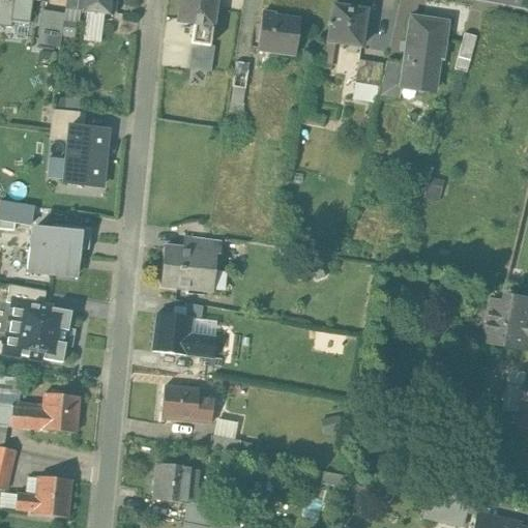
[(0,0),(0,23),(12,25),(13,19),(30,21),(33,0),(0,0)]
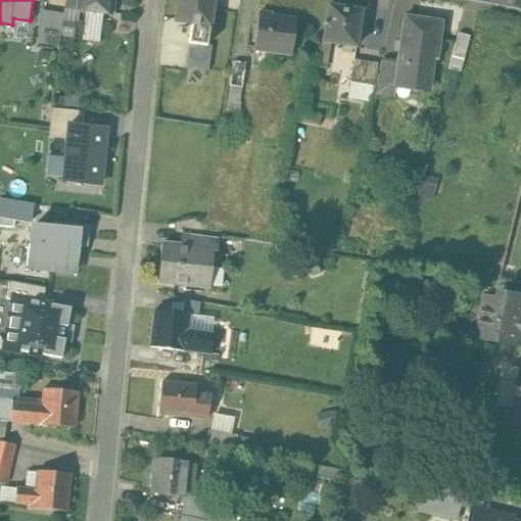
[(78,9),(79,0),(66,0),(65,12),(64,19),(77,21),(79,21),(81,9),(78,9)]
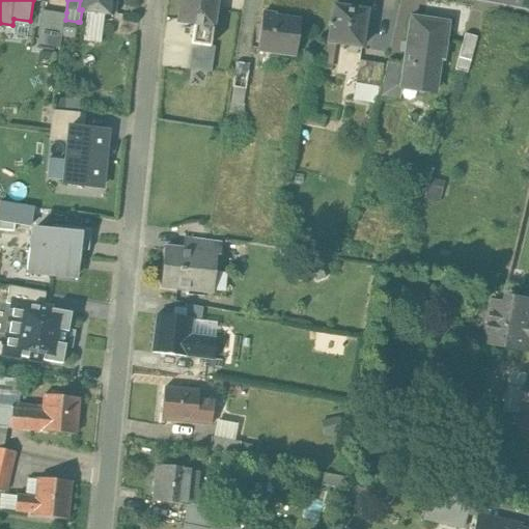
[(82,9),(114,14),(116,0),(80,0),(79,9),(82,9)]
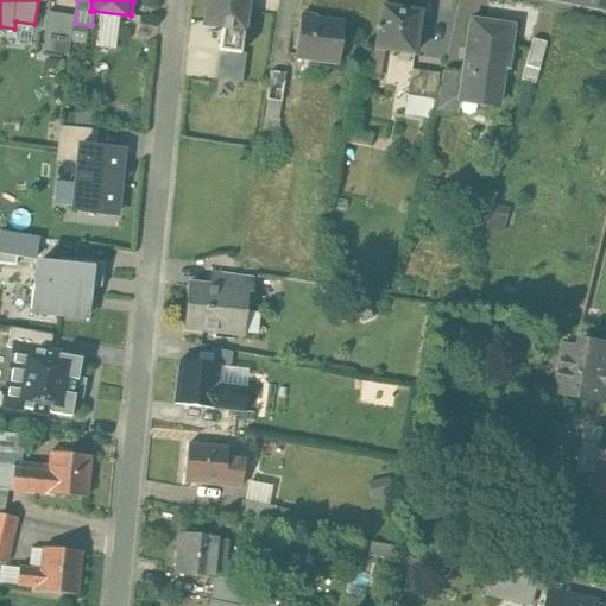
[(209,0),(206,24),(225,26),(221,49),(242,51),(245,30),(246,29),(250,0),(209,0)]
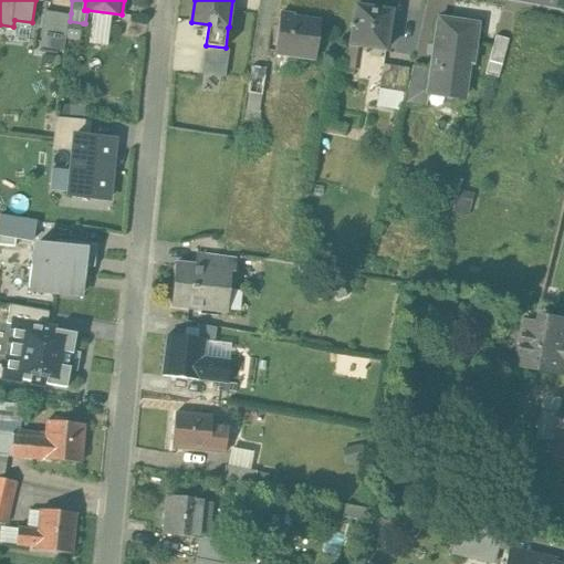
[(393,10),(357,4),(351,44),(358,45),(386,50),(393,10)]
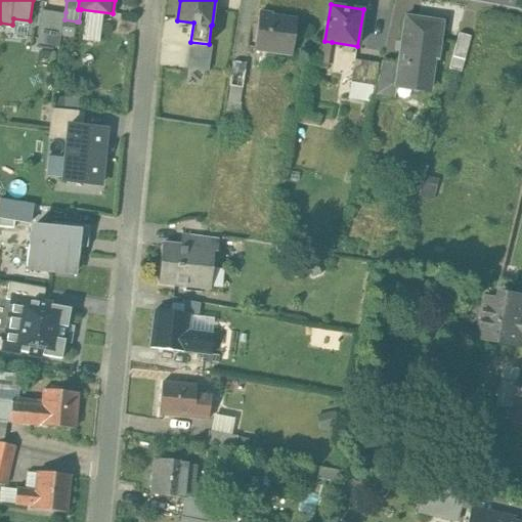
[(64,19),(66,12),(43,9),(39,42),(61,45),(62,33),(64,19)]
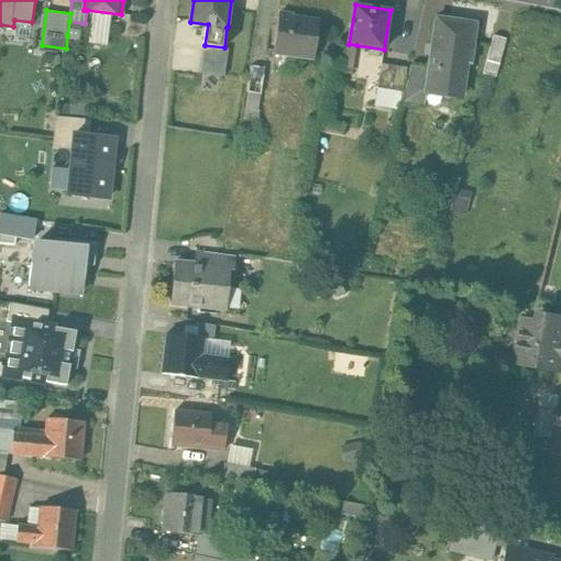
[(316,57),(319,31),(320,20),(294,17),(294,14),(281,12),(275,52),(276,52),(316,57)]
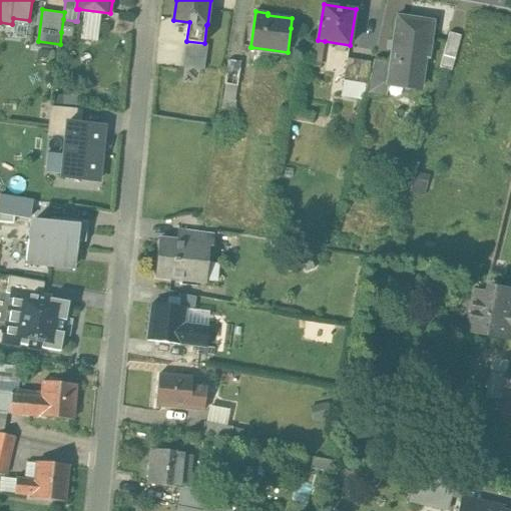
[(430,56),(435,20),(398,15),(392,60),(389,80),(422,84),(426,56),(430,56)]
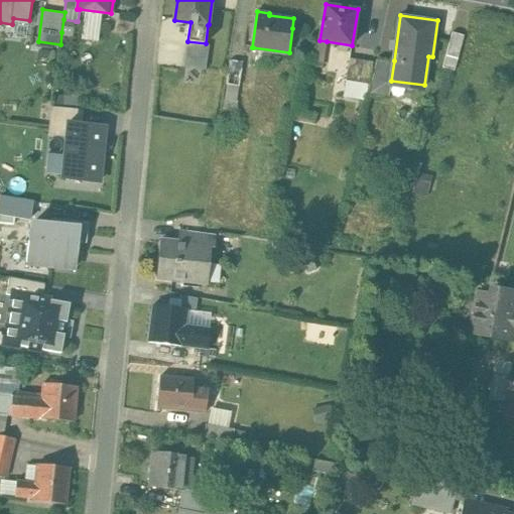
[(76,21),(63,19),(61,32),(74,34),(76,21)]
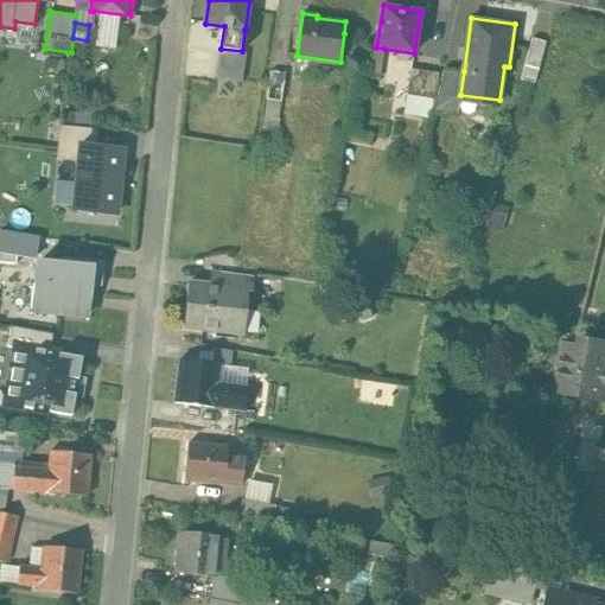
[(534,37),(523,77),(536,81),(547,40),(534,37)]
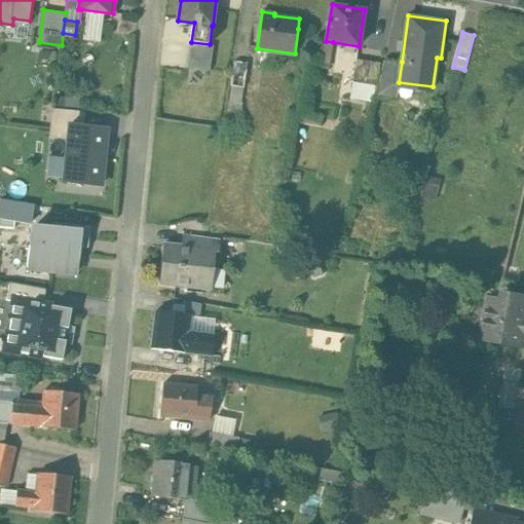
[(322,67),(329,69),(333,42),(326,41),(322,67)]
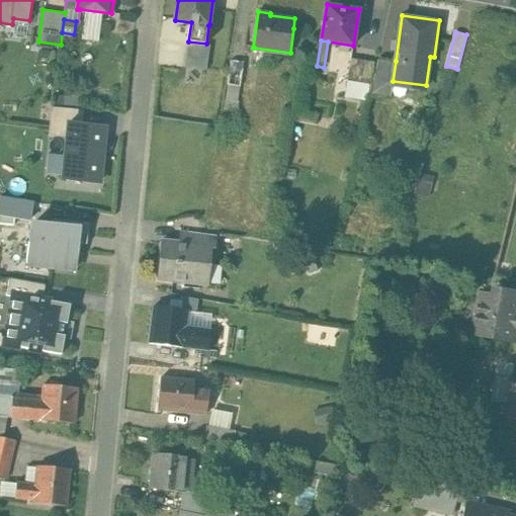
[(188,41),(187,45),(184,65),(206,69),(207,68),(210,45),(206,44),(188,41)]
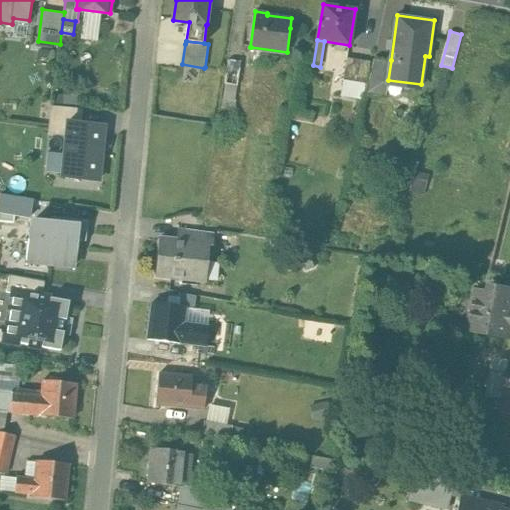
[(369,82),(374,61),(348,57),(345,78),(369,82)]
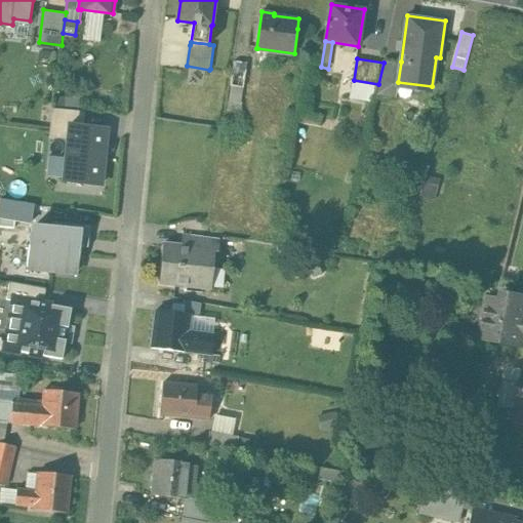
[(244,86),(248,63),(235,61),(231,85),(244,86)]
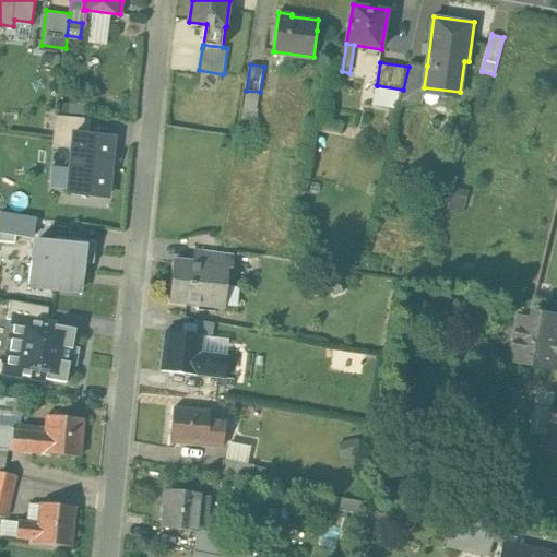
[(424,87),(427,66),(410,64),(409,67),(403,90),(401,102),(401,103),(423,105),(424,87)]
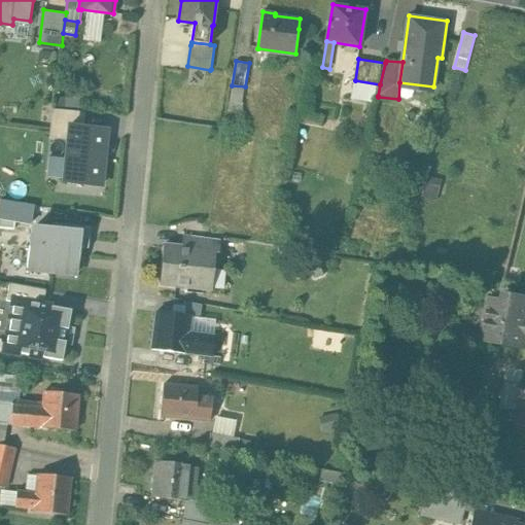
[(232,85),(228,117),(241,119),(245,86),(232,85)]
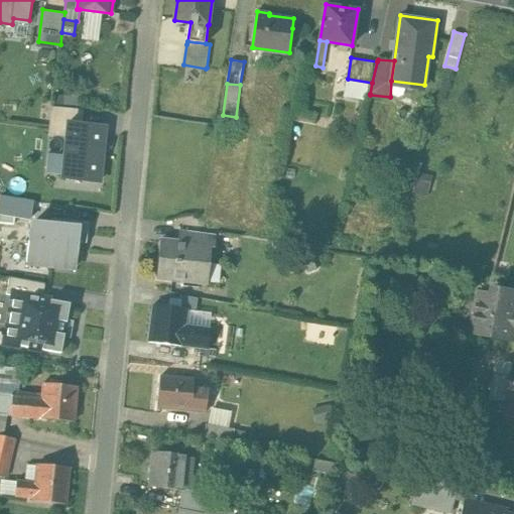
[(106,126),(69,122),(63,176),(100,180),(106,126)]
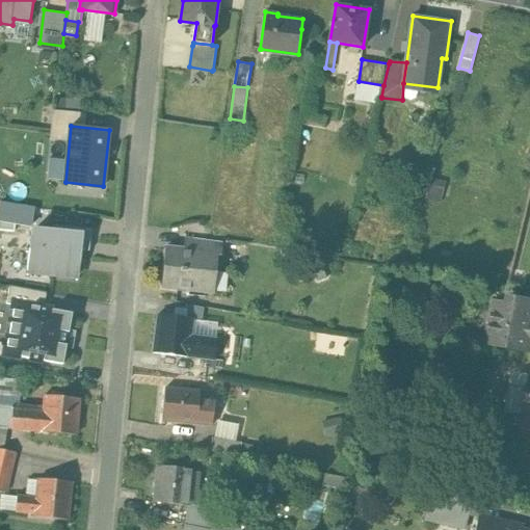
[(444,197),(445,178),(433,177),(431,196),(444,197)]
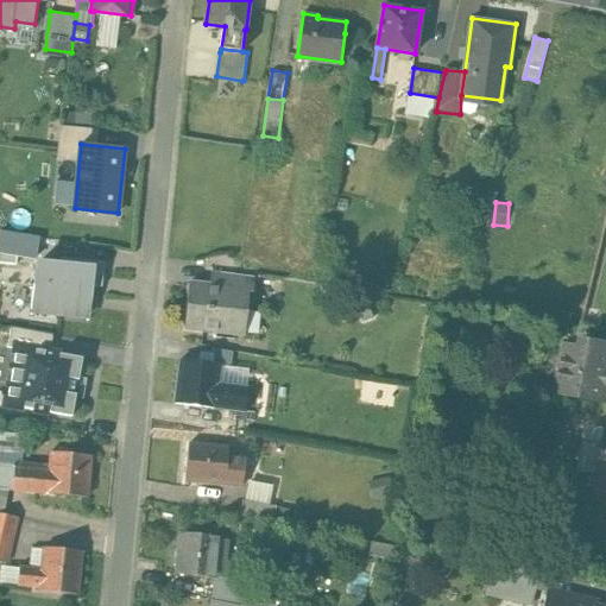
[(61,266),(43,264),(42,264),(37,264),(33,307),(90,313),(93,285),(103,285),(106,260),(62,256),(61,266)]
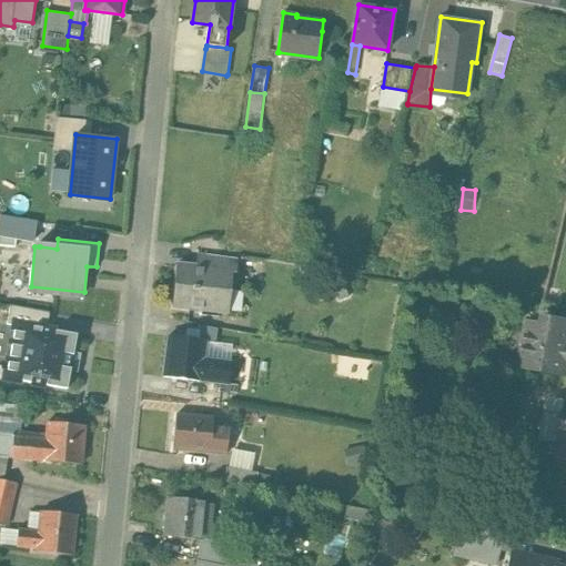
[(236,272),(239,258),(200,252),(198,264),(198,266),(231,271),(236,272)]
